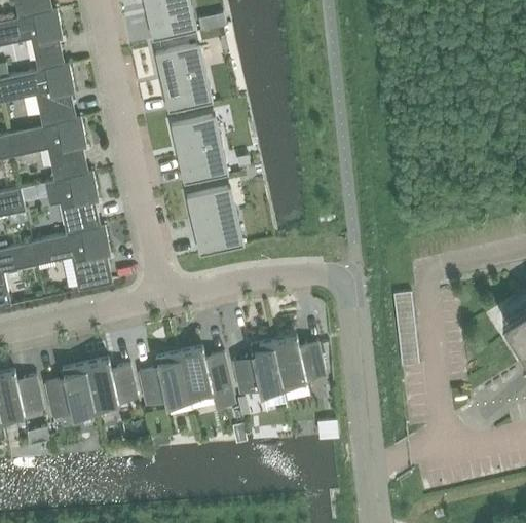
[(13,0),(19,19),(52,11),(49,0),(13,0)]
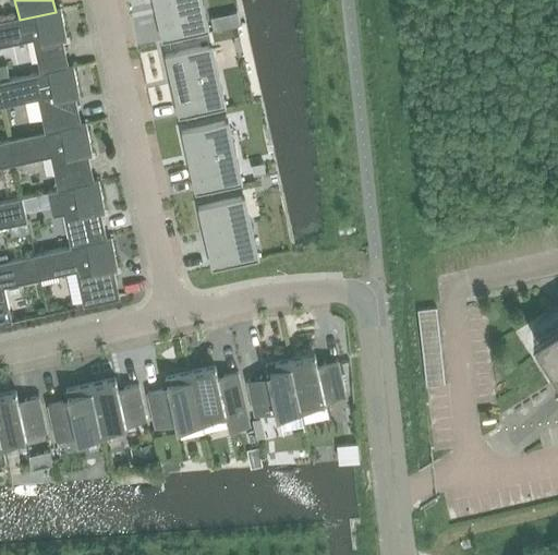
[(150,0),(154,10),(157,10),(165,46),(209,36),(201,0),(150,0)]
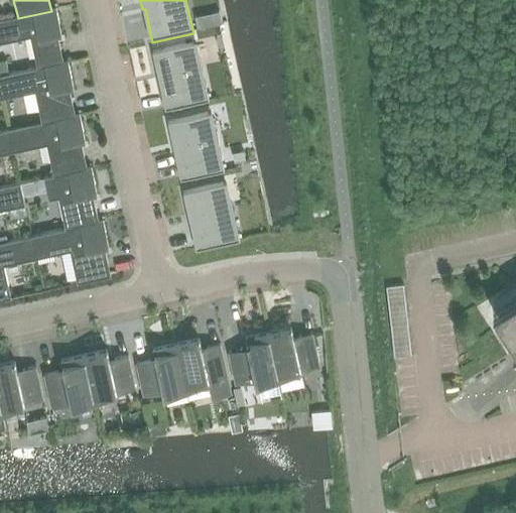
[(18,18),(0,22),(0,45),(22,40),(29,39),(36,71),(62,65),(56,37),(60,36),(61,36),(56,16),(55,10),(51,11),(18,18)]
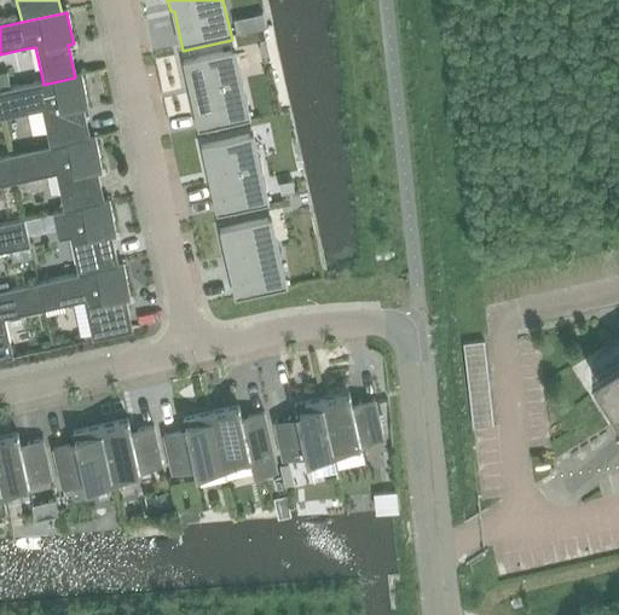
[(262,18),(254,19),(256,33),(266,32),(262,17),(261,17),(262,18)]
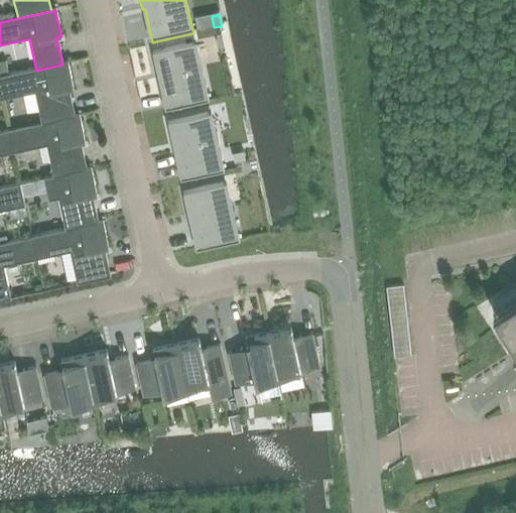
[(194,46),(152,55),(157,79),(160,79),(167,112),(209,103),(201,67),(198,68),(194,46)]
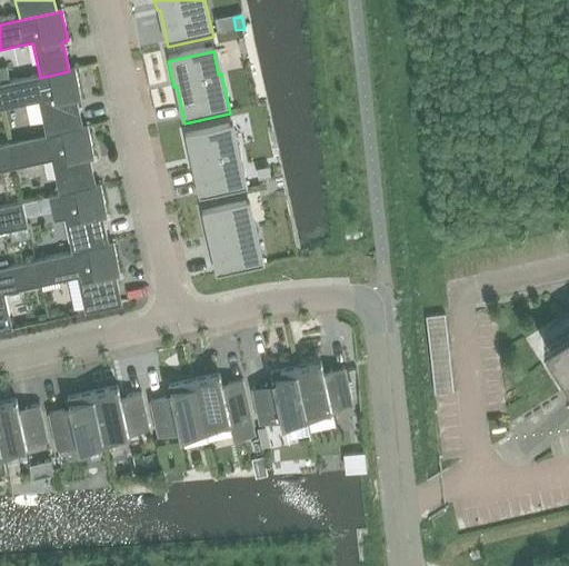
[(7,69),(0,70),(0,83),(9,82),(7,69)]
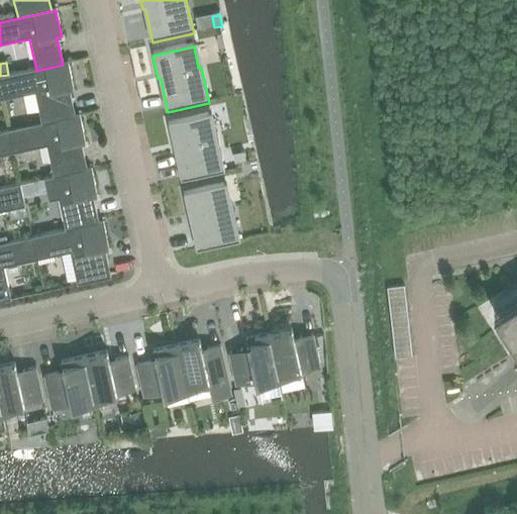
[(29,72),(0,78),(0,95),(1,101),(34,94),(41,125),(75,117),(69,90),(73,90),(73,89),(69,70),(68,64),(63,65),(36,71),(29,72)]
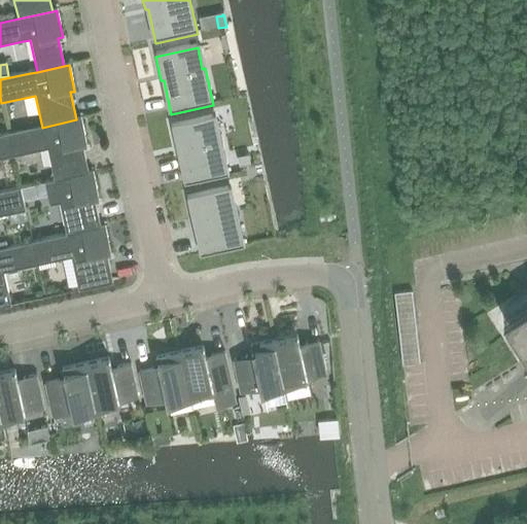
[(135,101),(155,97),(151,73),(131,77),(135,101)]
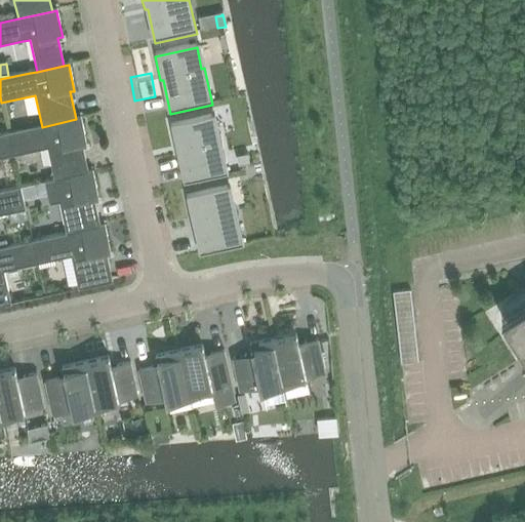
[(212,118),(170,127),(175,151),(178,151),(186,185),(228,176),(219,138),(216,139),(212,118)]
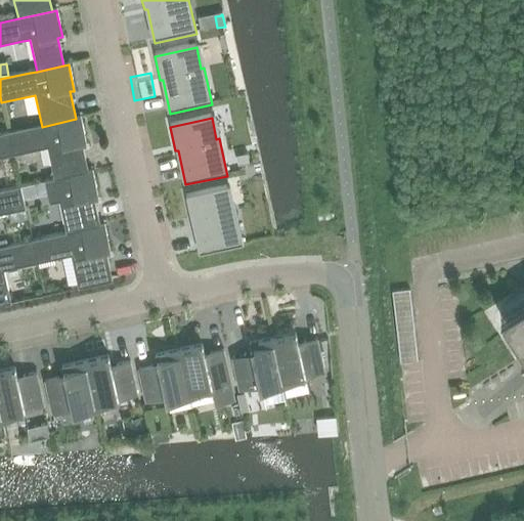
[(42,127),(8,134),(13,157),(47,149),(54,180),(88,173),(82,145),(86,144),(82,124),(80,119),(76,120),(76,119),(42,127)]
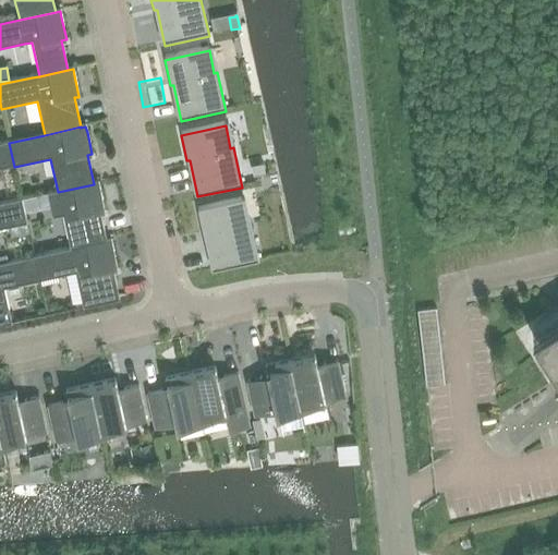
[(0,169),(14,167),(9,143),(0,144),(0,169)]
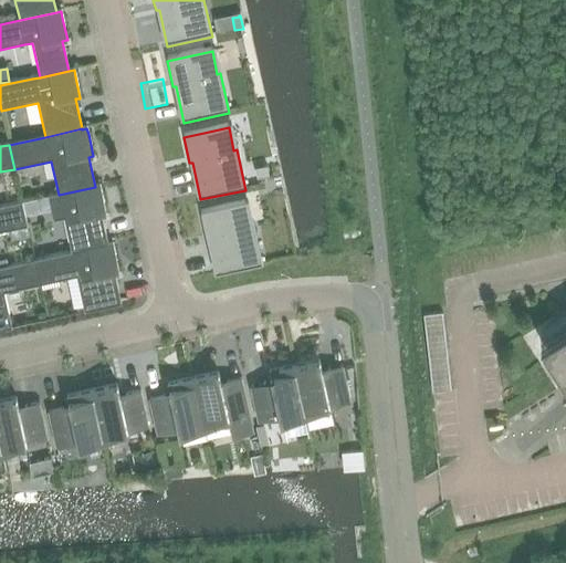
[(266,168),(255,170),(258,180),(269,178),(266,168)]
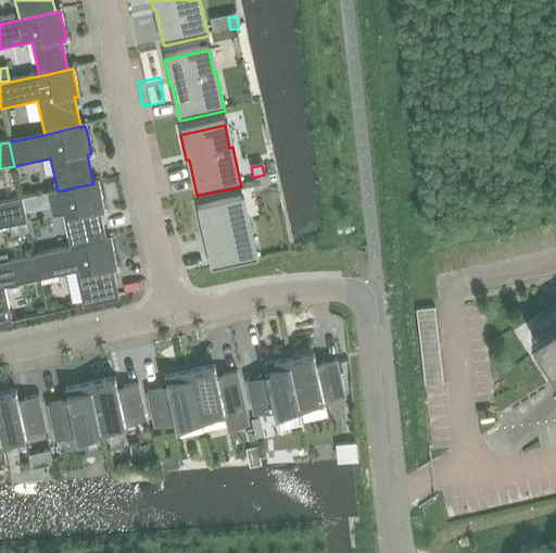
[(58,191),(47,193),(47,195),(52,217),(62,215),(70,249),(105,241),(99,212),(103,211),(104,211),(99,189),(98,183),(93,184),(58,191)]
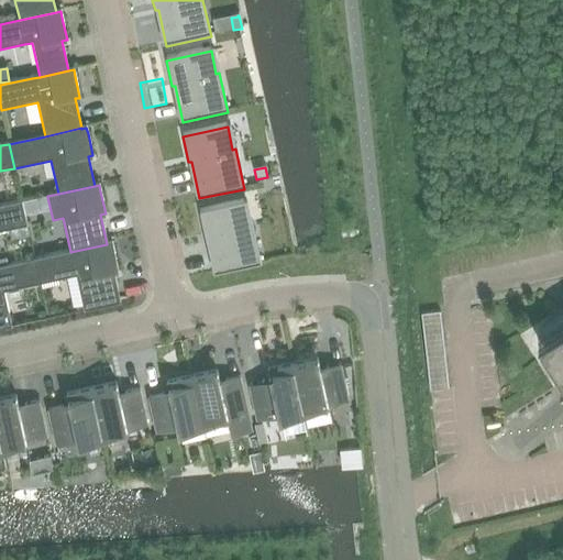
[(0,231),(28,226),(22,202),(0,206),(0,231)]
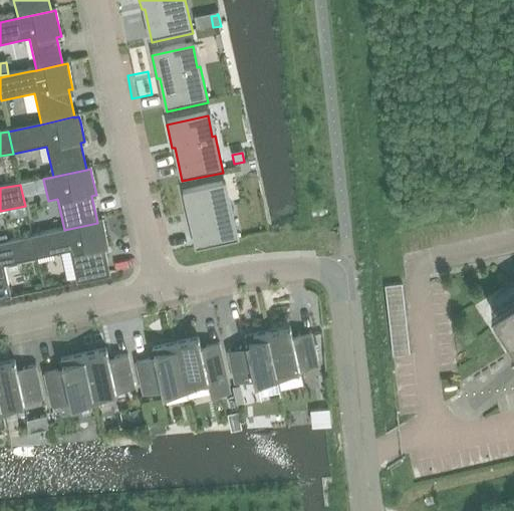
[(223,185),(182,194),(187,218),(190,217),(197,251),(238,242),(230,205),(228,206),(223,185)]
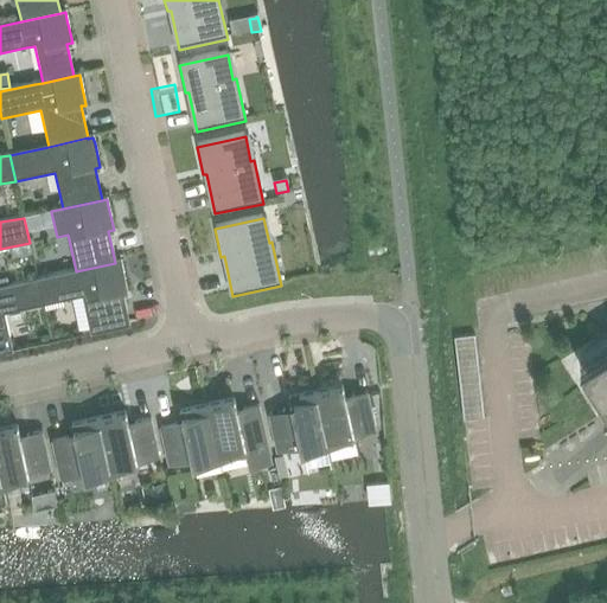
[(37,280),(43,306),(82,297),(90,334),(90,335),(90,337),(129,327),(122,294),(127,293),(122,269),(121,262),(115,263),(76,271),(37,280)]
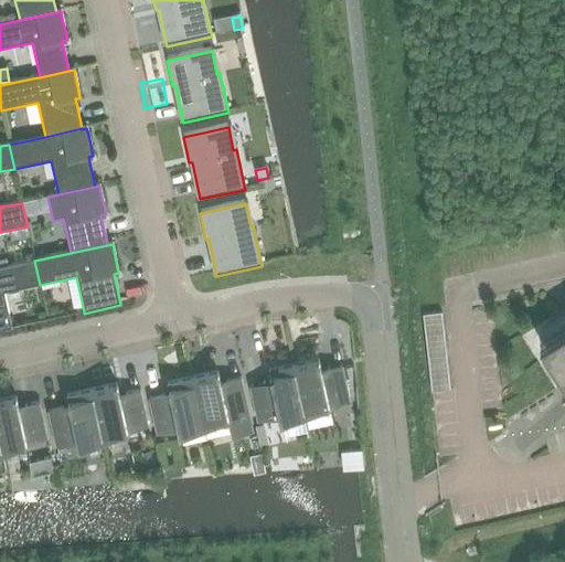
[(3,294),(40,285),(34,261),(0,268),(0,331),(12,329),(3,294)]
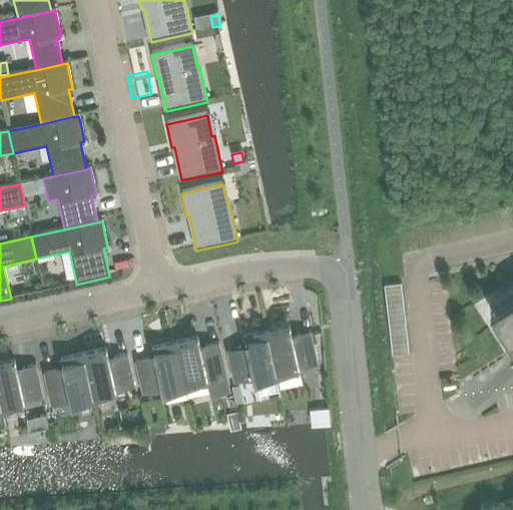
[(396,355),(414,353),(403,282),(385,284),(396,355)]
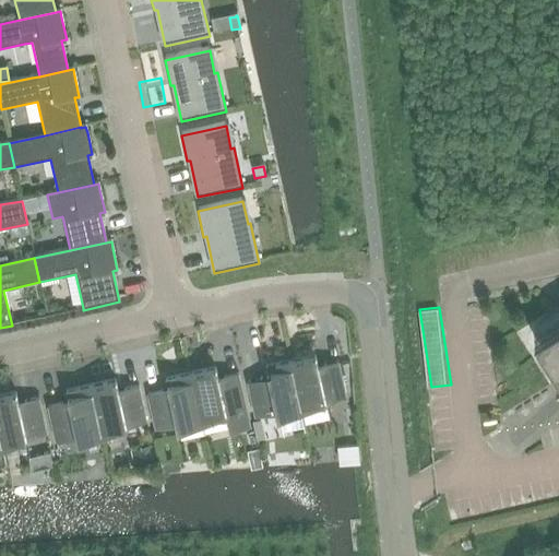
[(558,383),(558,324),(534,342),(558,381),(556,385),(556,386),(558,383)]
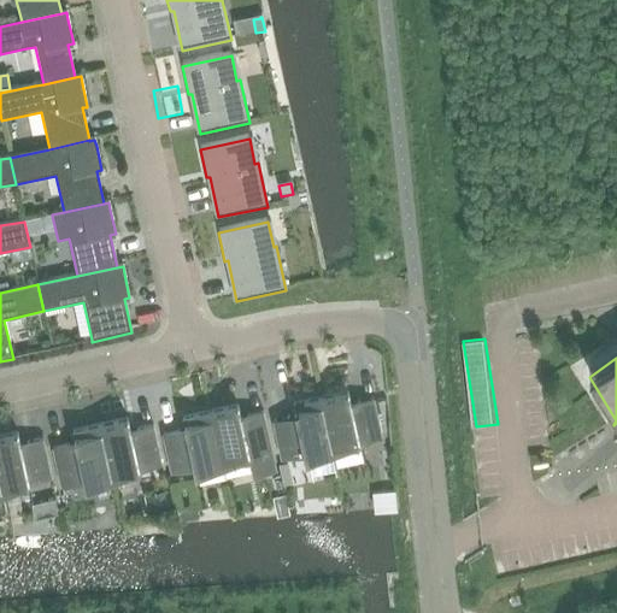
[(348,395),(321,401),(333,457),(360,451),(359,444),(381,440),(372,401),(351,406),(348,395)]
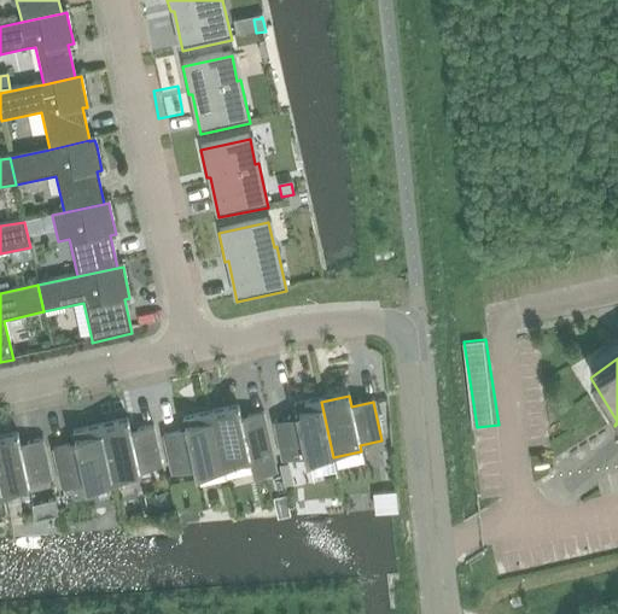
[(305,463),(333,457),(321,402),(293,408),(296,419),(274,424),(283,463),(304,458),(305,463)]
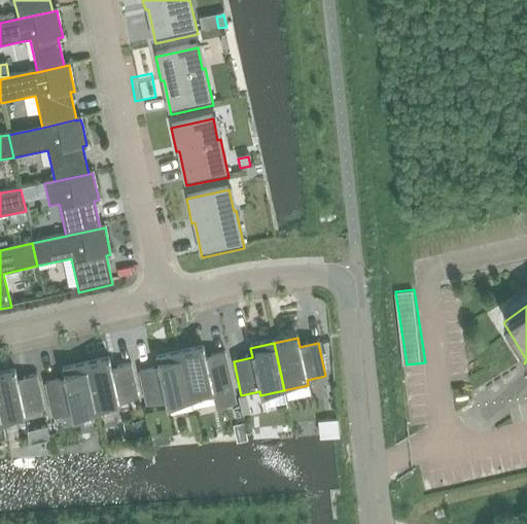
[(203,349),(179,354),(190,403),(214,397),(216,410),(236,405),(224,354),(205,358),(203,349)]
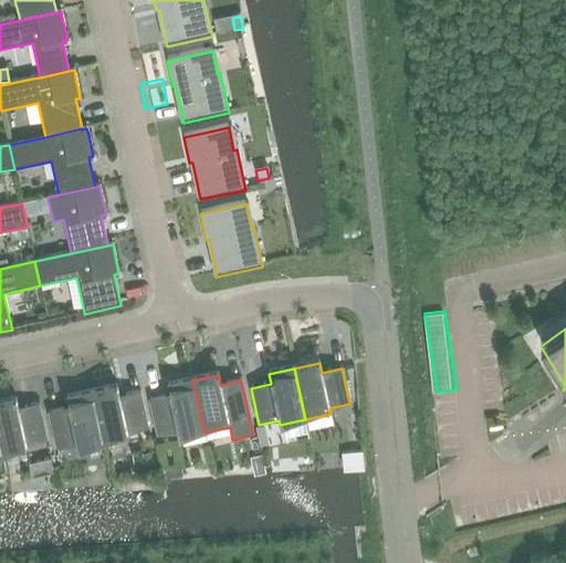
[(179,438),(205,433),(192,381),(168,386),(170,397),(149,402),(157,437),(178,433),(179,438)]
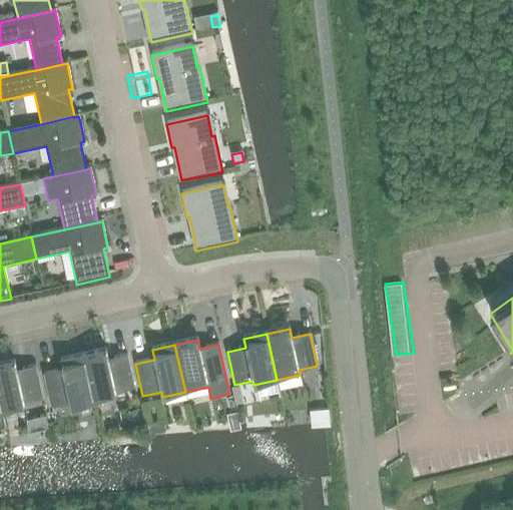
[(106,351),(83,356),(93,403),(116,398),(115,393),(134,389),(127,357),(108,361),(106,351)]
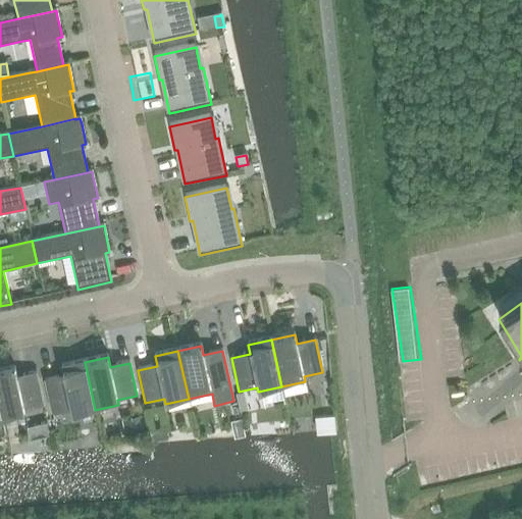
[(72,415),(95,410),(85,362),(61,368),(63,377),(45,381),(52,414),(70,410),(72,415)]
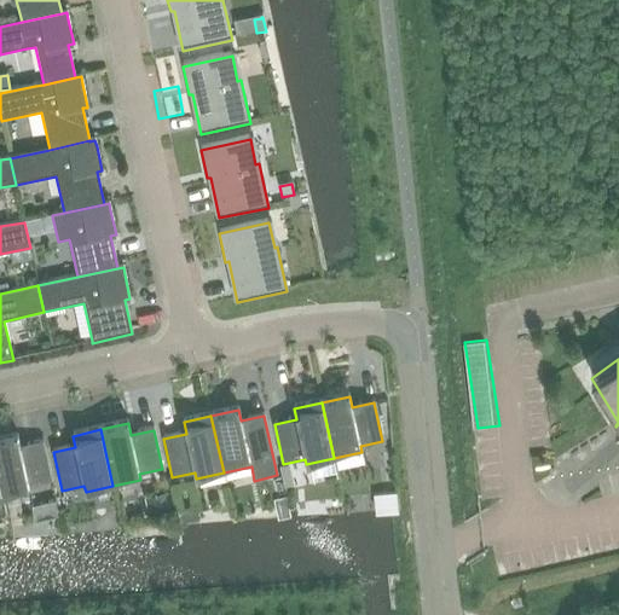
[(17,437),(0,440),(0,488),(3,499),(30,493),(29,488),(51,482),(42,444),(21,448),(17,437)]
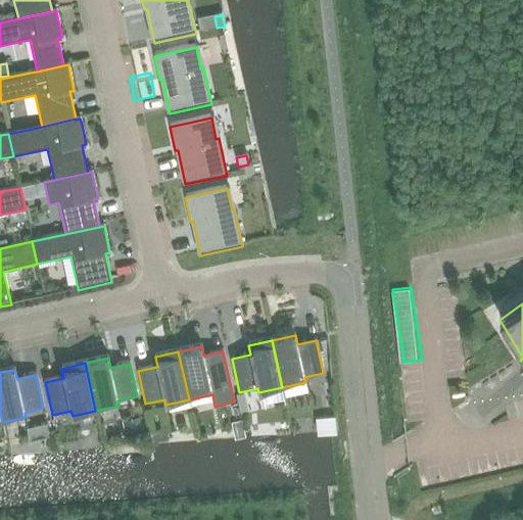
[(336,418),(317,420),(319,436),(331,435),(338,435),(336,418)]
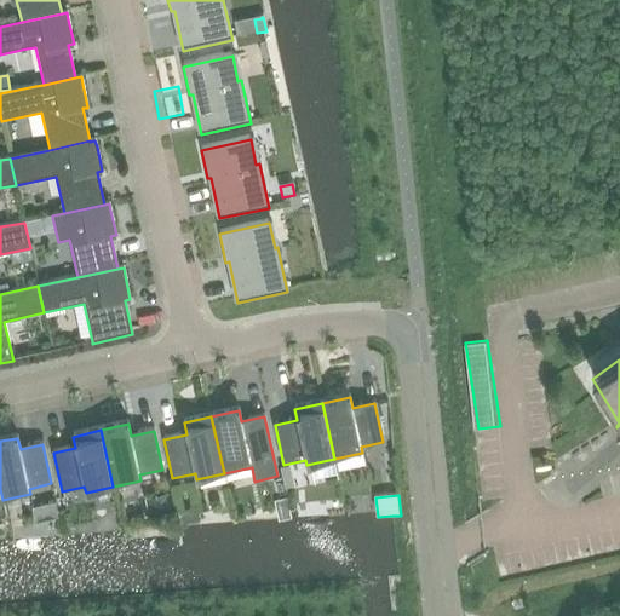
[(287,502),(276,505),(280,522),(291,519),(287,502)]
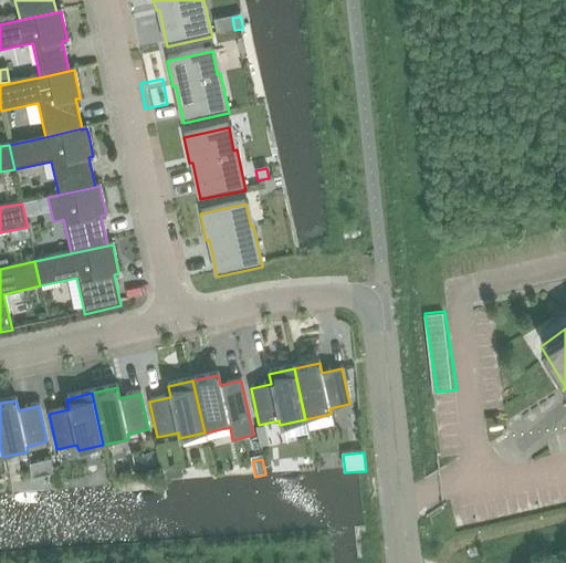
[(51,460),(37,464),(40,477),(53,473),(52,469),(51,460)]
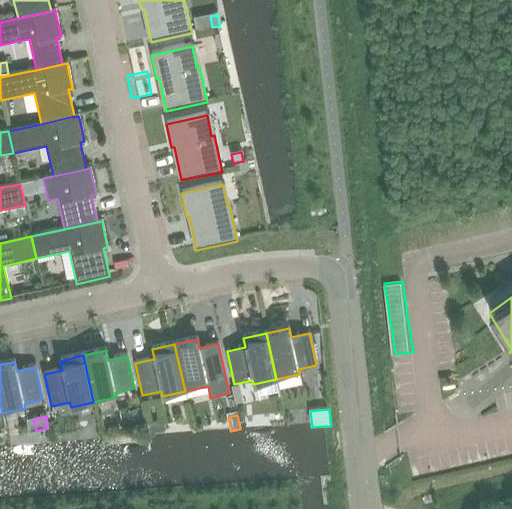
[(164,423),(149,426),(150,434),(166,432),(164,423)]
